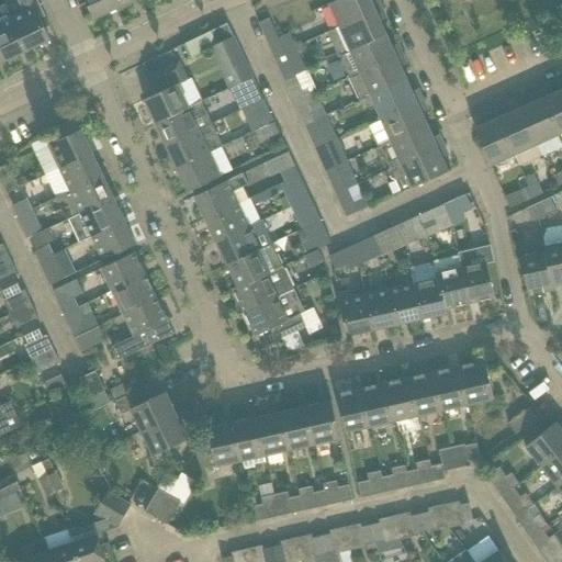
[(49,40),(40,19),(45,17),(36,0),(21,0),(18,1),(23,13),(11,19),(26,51),(49,40)]
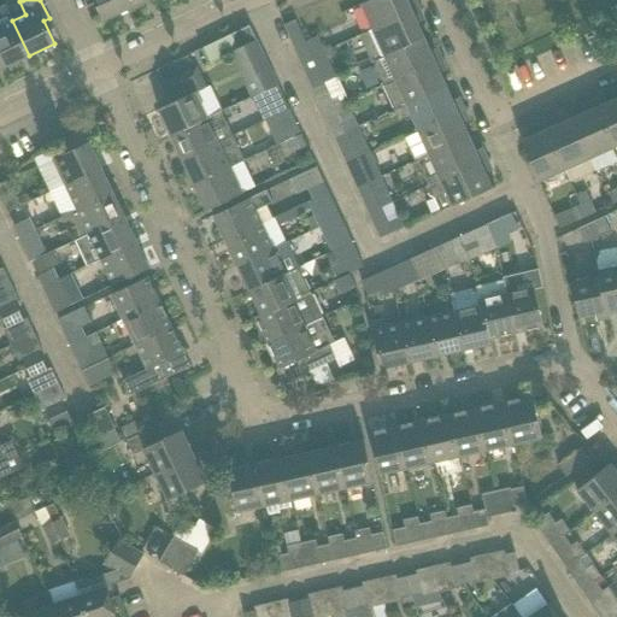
[(129,9),(124,0),(93,0),(103,21),(129,9)]
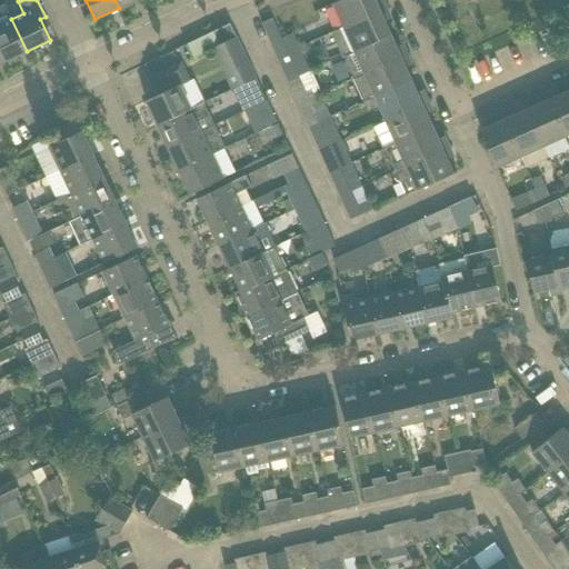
[(341,0),(332,5),(342,25),(343,28),(386,9),(381,0),(377,0),(375,1),(375,0),(341,0)]
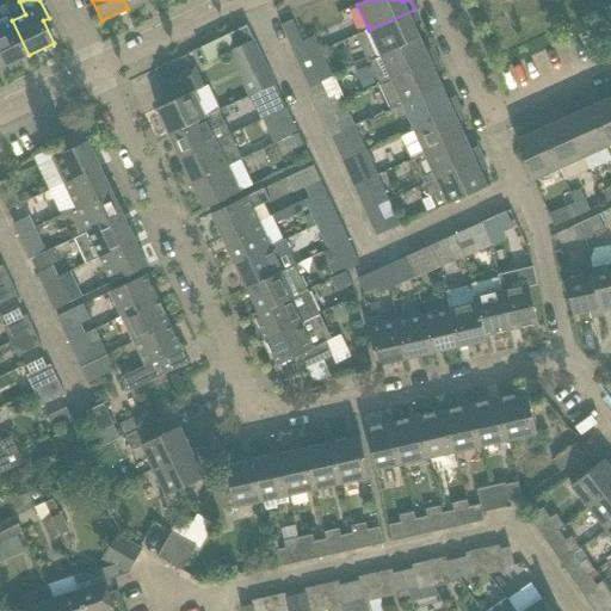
[(5,5),(0,7),(0,59),(4,67),(29,55),(22,39),(12,20),(5,5)]
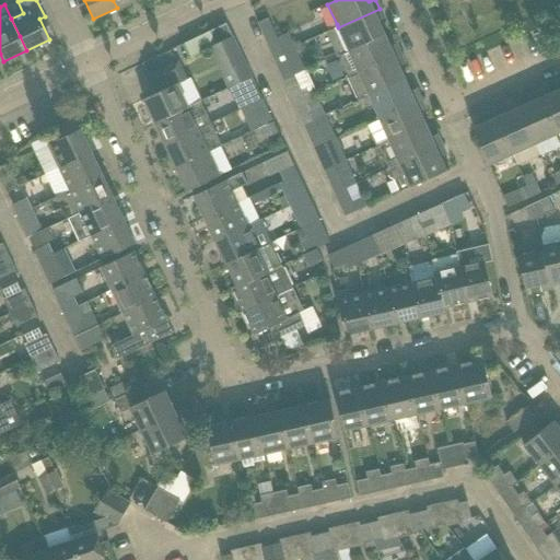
[(385,19),(380,9),(338,27),(327,32),(338,55),(339,55),(384,34),(378,22),(385,19)]
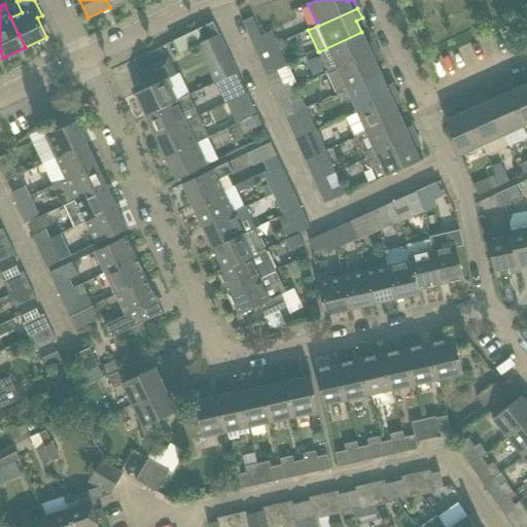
[(260,36),(252,16),(242,21),(250,40),(260,36)]
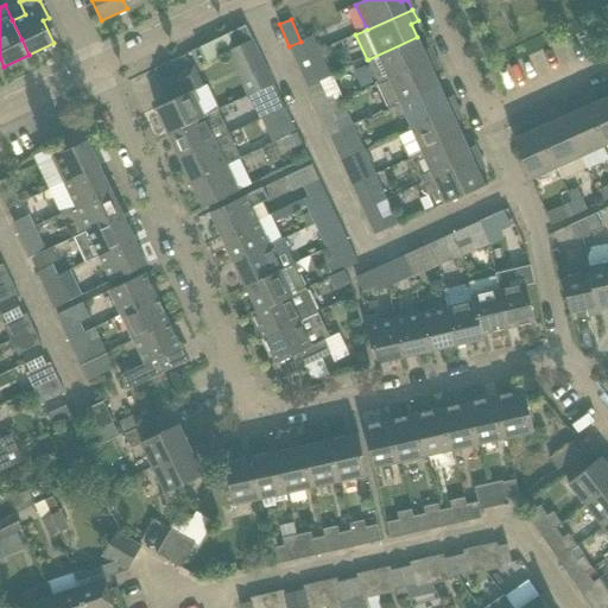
[(234,49),(253,40),(246,26),(227,35),(217,39),(200,48),(207,62),(227,52),(234,49)]
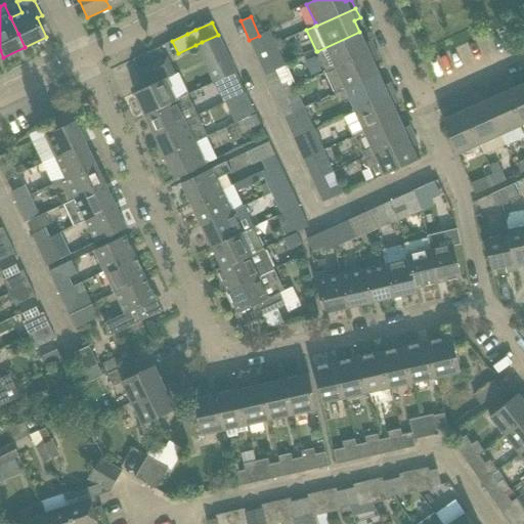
[(336,69),(375,50),(370,41),(364,43),(359,32),(317,51),(319,57),(318,59),(323,70),(325,70),(326,73),(336,69)]
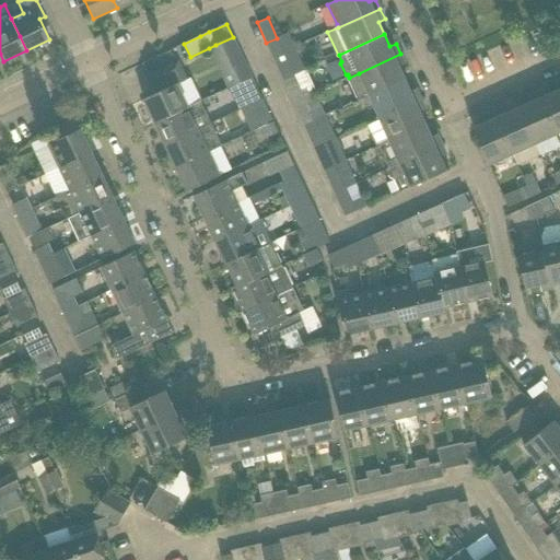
[(247,67),(241,54),(228,59),(233,70),(238,82),(252,77),(249,73),(247,67)]
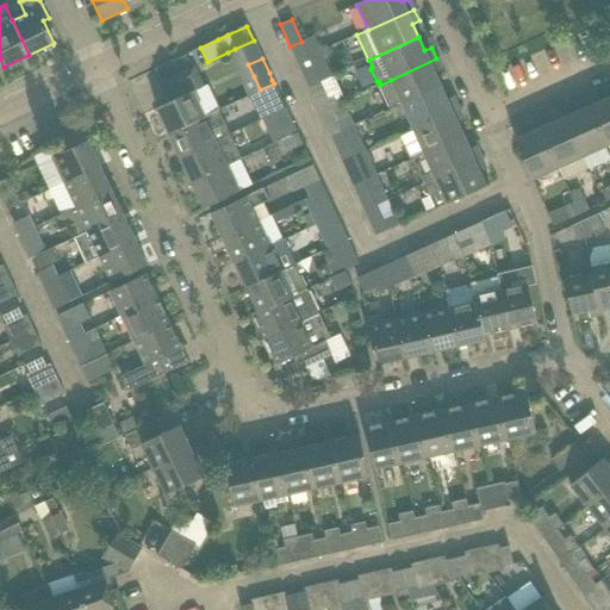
[(441,70),(436,58),(391,80),(380,85),(377,86),(387,110),(402,104),(441,87),(435,73),(441,70)]
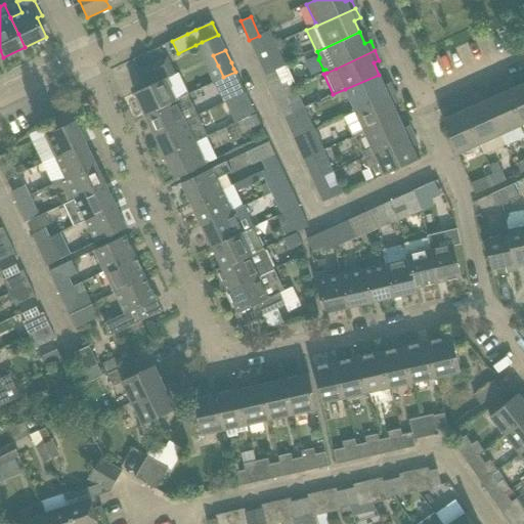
[(134,93),(144,115),(175,100),(165,80),(175,75),(166,57),(138,71),(146,87),(134,93)]
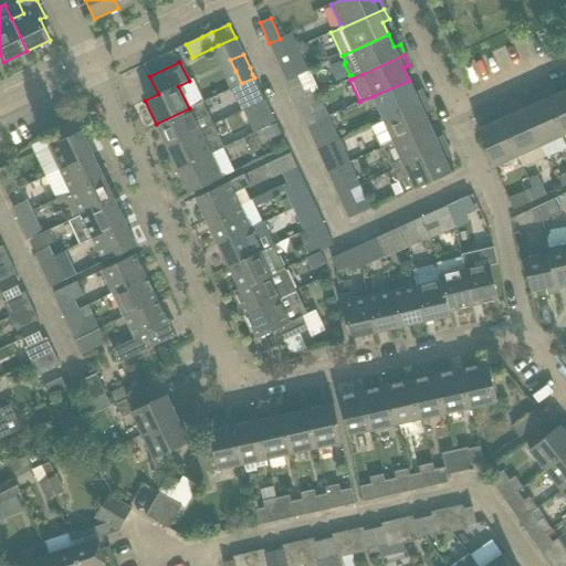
[(296,75),(293,66),(282,72),(286,81),(296,75)]
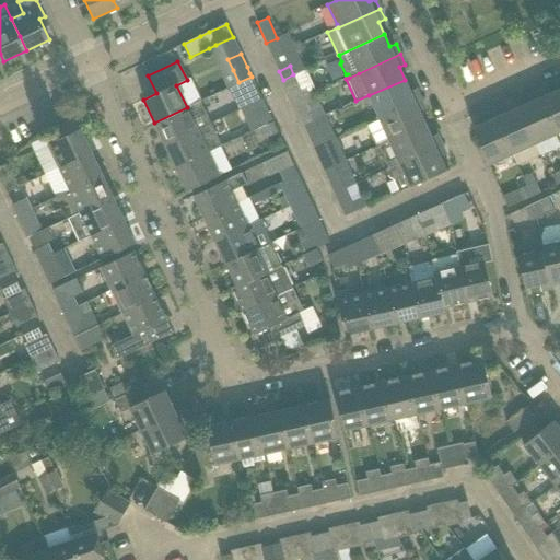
[(298,83),(293,74),(283,80),(287,89),(298,83)]
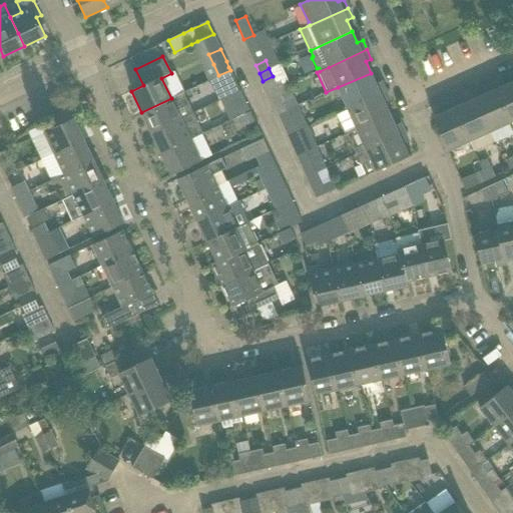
[(240,91),(235,81),(230,70),(218,75),(209,80),(218,101),(240,91)]
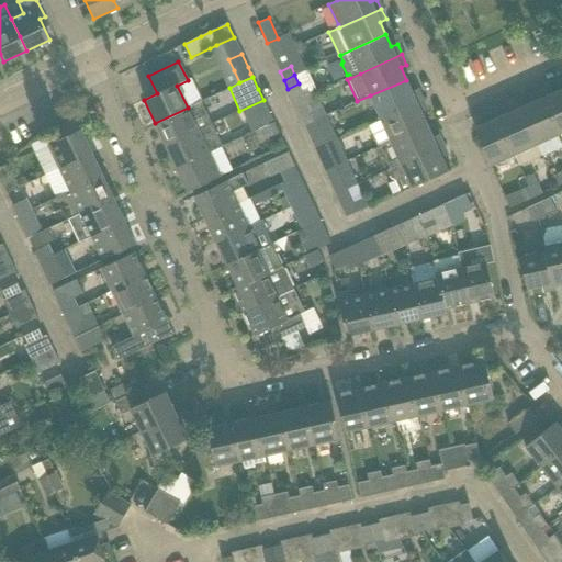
[(412,92),(406,80),(370,96),(381,119),(423,100),(418,89),(412,92)]
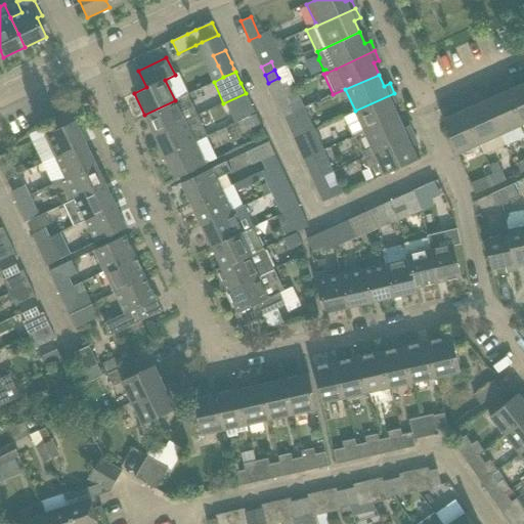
[(523,123),(523,83),(516,87),(514,81),(504,85),(522,125),(523,123)]
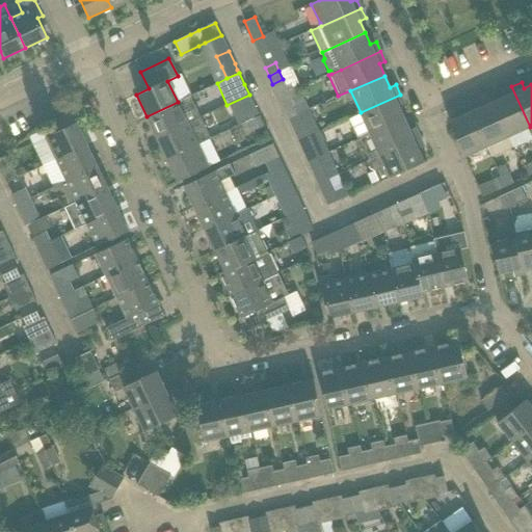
[(530,127),(511,86),(502,91),(504,97),(493,102),(508,136),(530,127)]
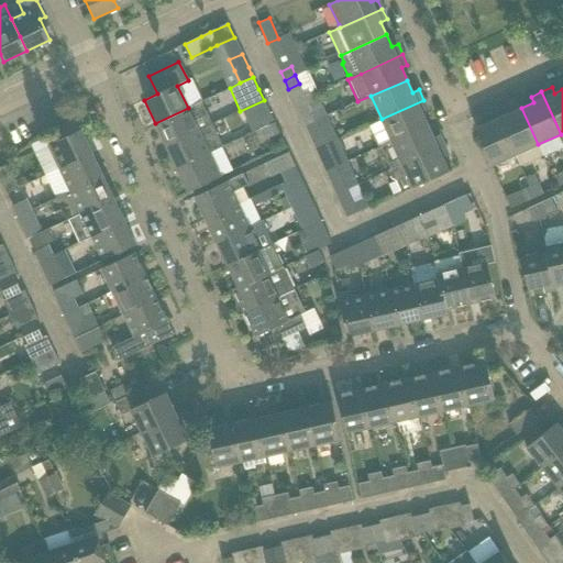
[(428,110),(423,100),(382,119),(392,142),(428,125),(421,113),(428,110)]
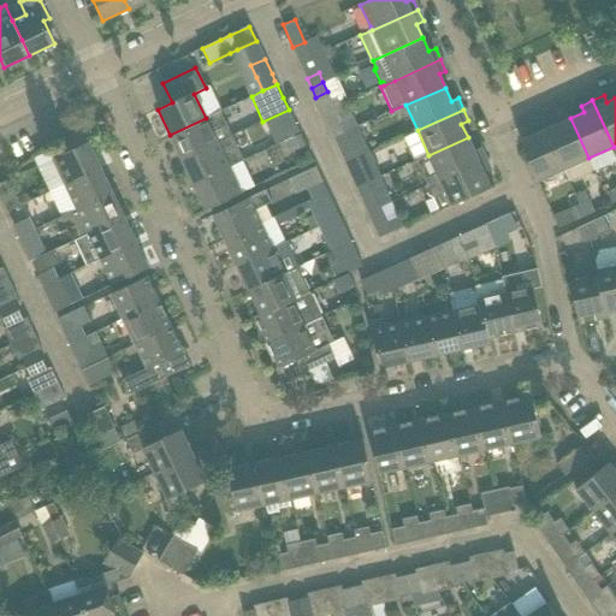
[(226,124),(220,111),(206,118),(170,135),(182,160),(218,143),(212,130),(226,124)]
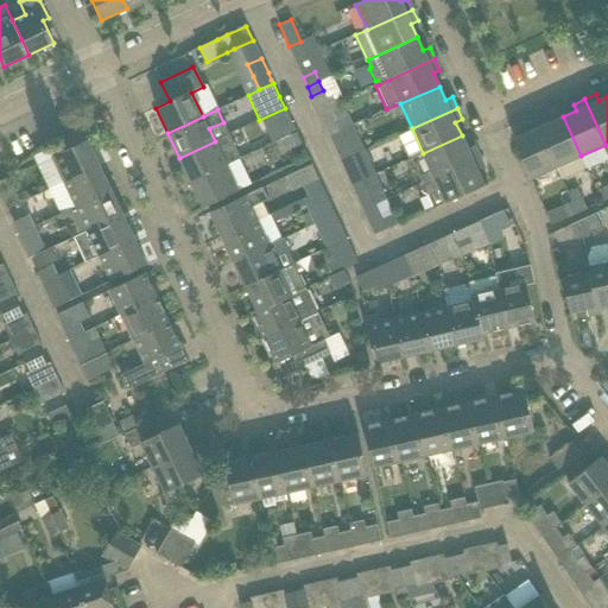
[(581,156),(563,116),(550,122),(546,116),(536,121),(556,168),(581,156)]
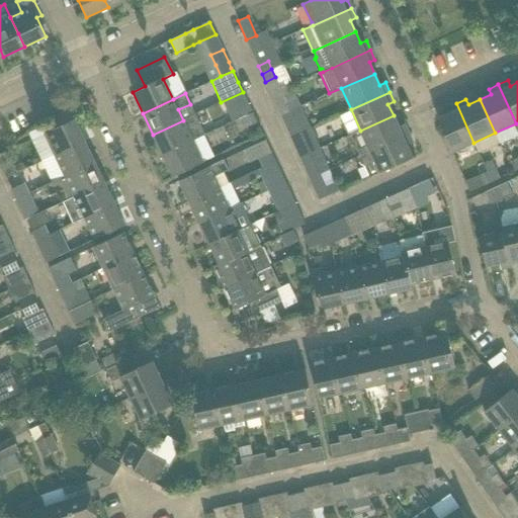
[(252,113),(248,103),(236,108),(241,118),(252,113)]
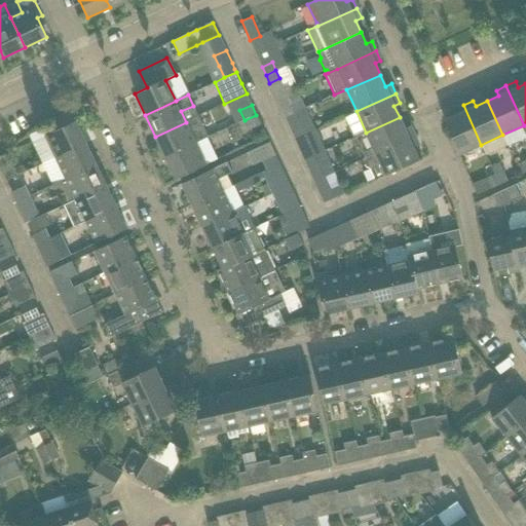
[(291,105),(282,109),(285,117),(295,113),(291,105)]
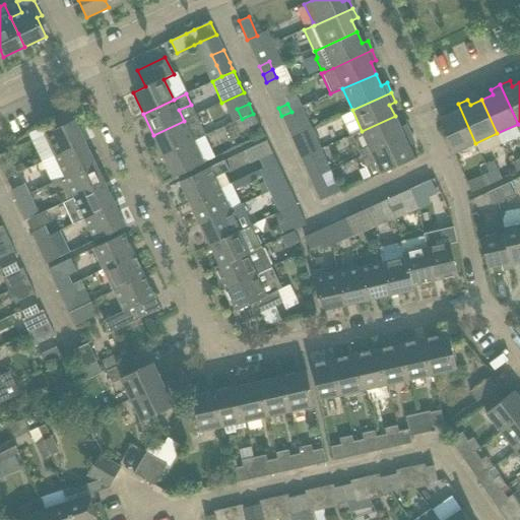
[(475,143),(458,104),(448,108),(451,114),(439,119),(454,152),(475,143)]
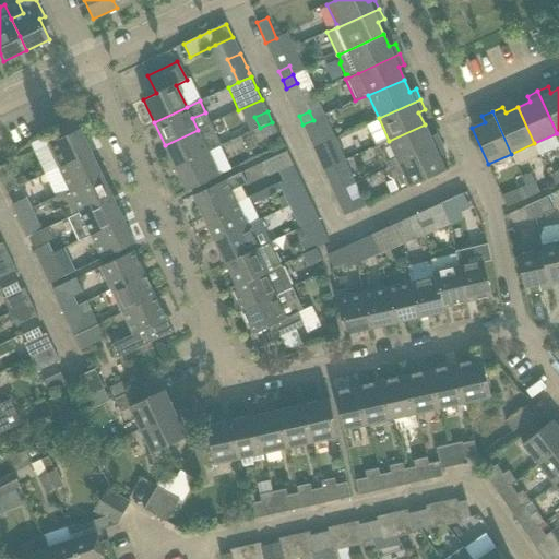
[(317,129),(313,120),(302,125),(307,133),(317,129)]
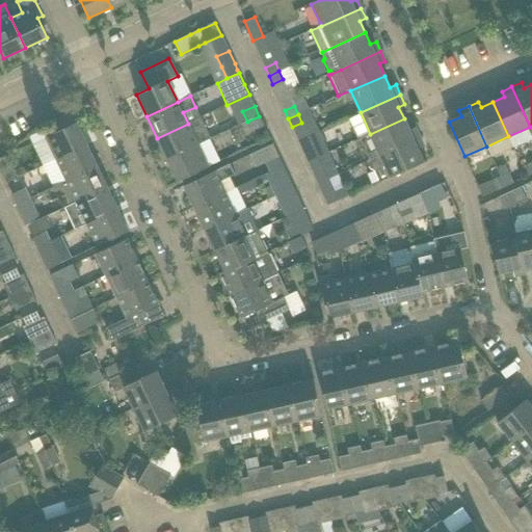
[(264,126),(259,116),(247,122),(251,132),(264,126)]
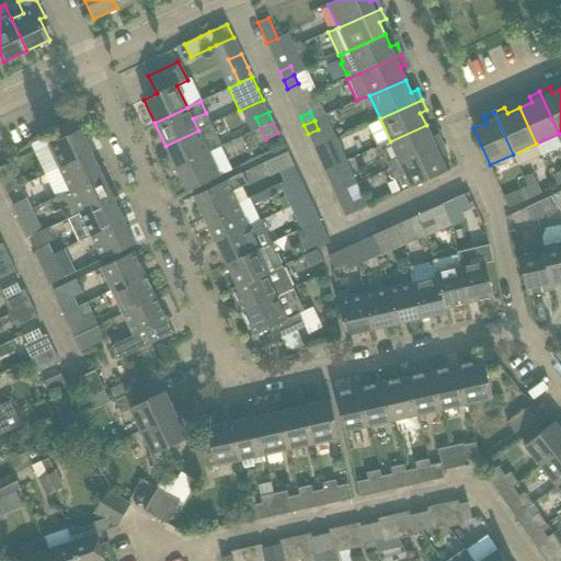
[(212,124),(198,130),(165,146),(176,169),(209,152),(222,147),(212,124)]
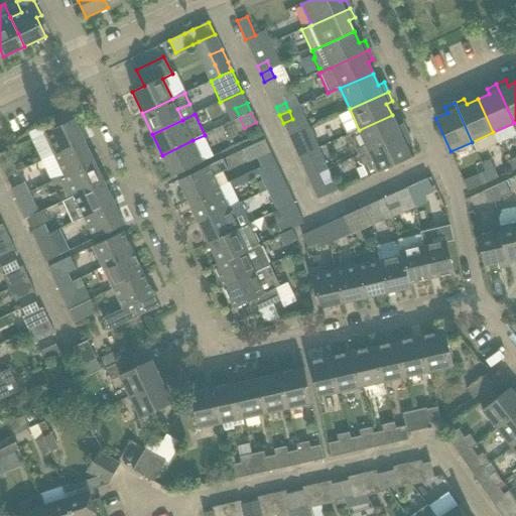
[(368,151),(407,133),(402,124),(397,126),(392,115),(359,130),(349,134),(358,155),(368,151)]
